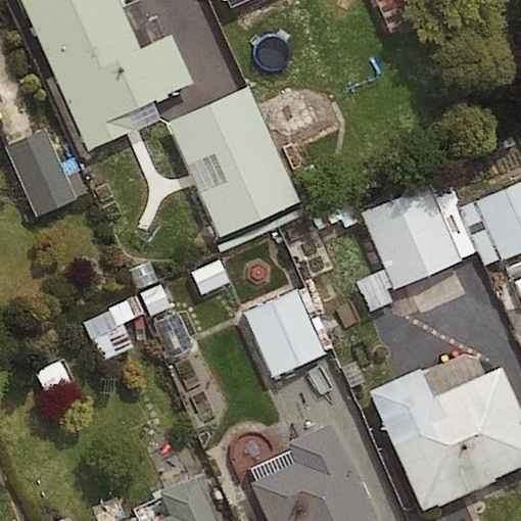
[(21,0),(88,149),(133,129),(127,114),(193,85),(172,36),(140,49),(117,0),(21,0)]
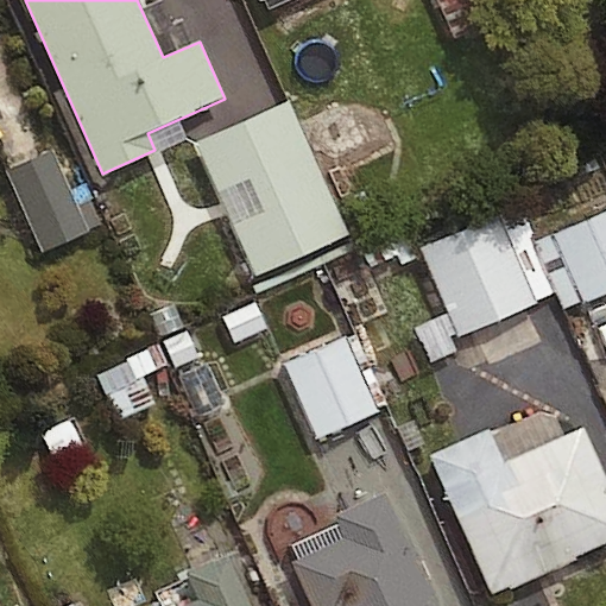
[(260,0),(266,12),(292,0),(260,0)]
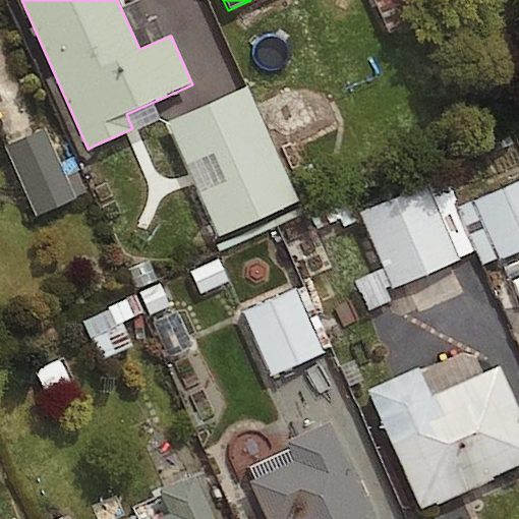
[(288,193),(238,80),(161,115),(212,228),(288,193)]
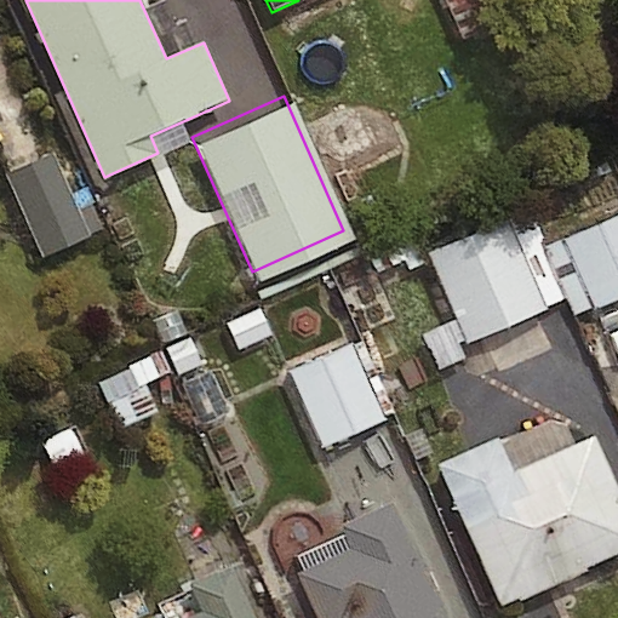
[(44,143),(0,161),(0,164),(38,249),(97,222),(86,198),(70,205),(44,143)]
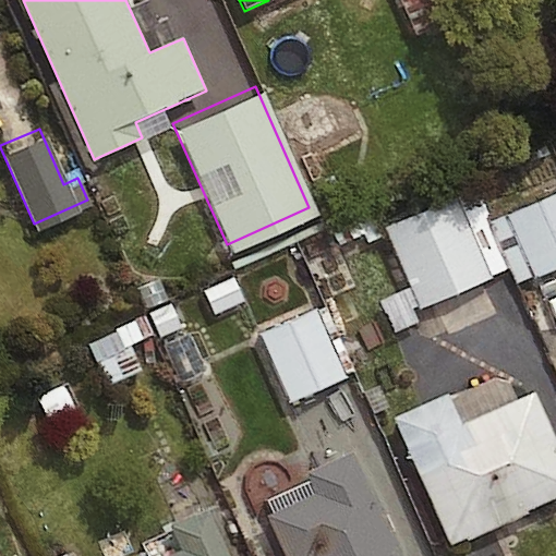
[(472,188),(383,229),(421,310),(510,268),(472,188)]
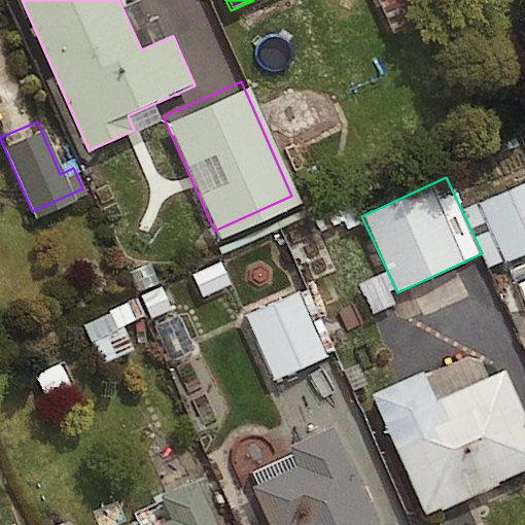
[(524,182),(481,202),(506,261),(524,253),(524,182)]
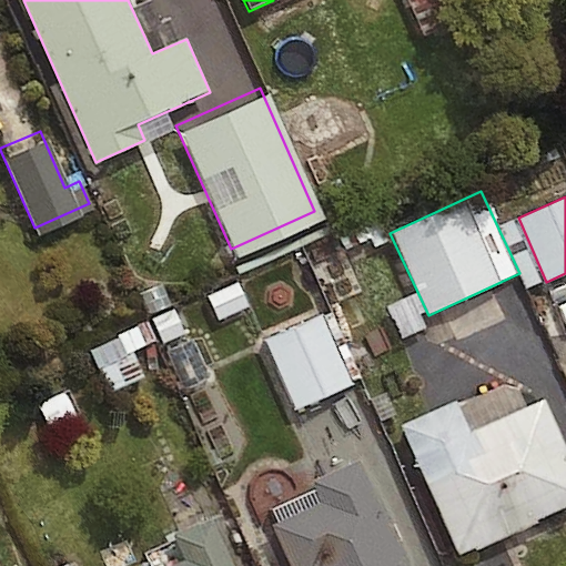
[(180,326),(168,302),(82,346),(103,387),(137,370),(124,347),(151,334),(154,340),(180,326)]
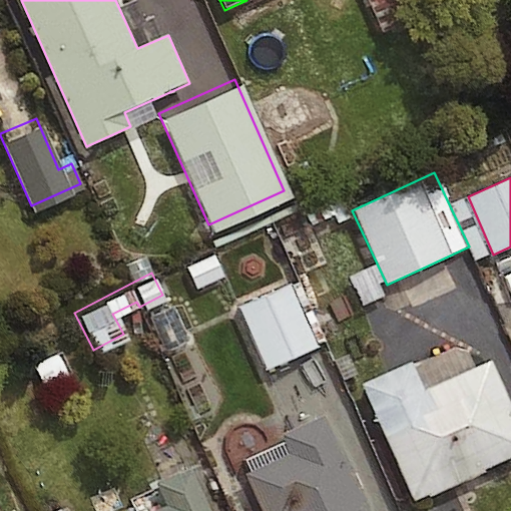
[(291,285),(237,308),(266,370),(319,347),(291,285)]
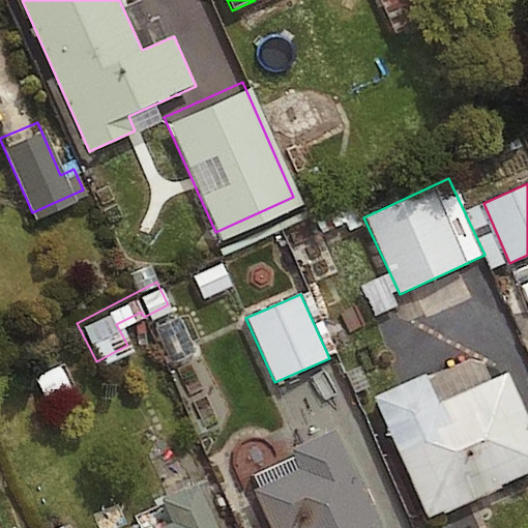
[(424,373),(374,396),(430,518),(527,472),(527,417),(507,372),(438,403),(424,373)]
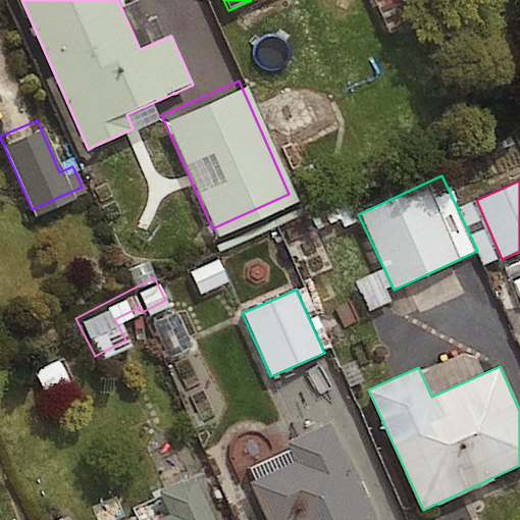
[(371,519),(329,424),(286,444),(295,463),(250,483),(266,519),(371,519)]
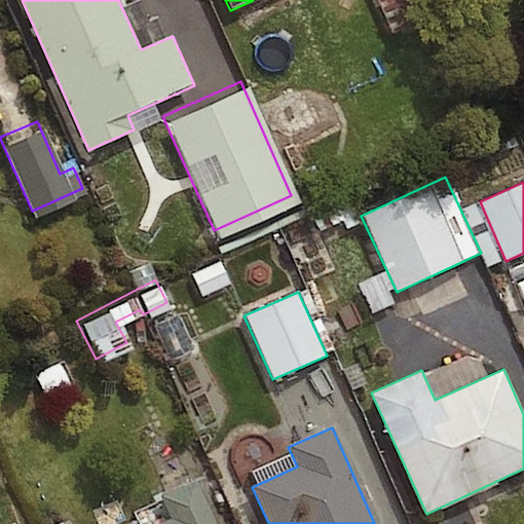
[(160,523),(218,523),(199,482),(161,498),(171,520),(160,523)]
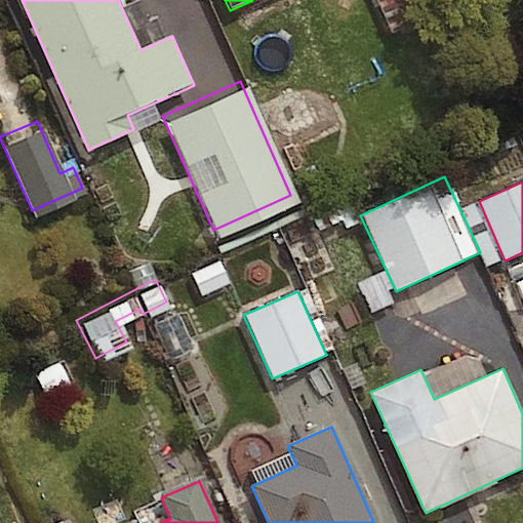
All buildings are outlined.
